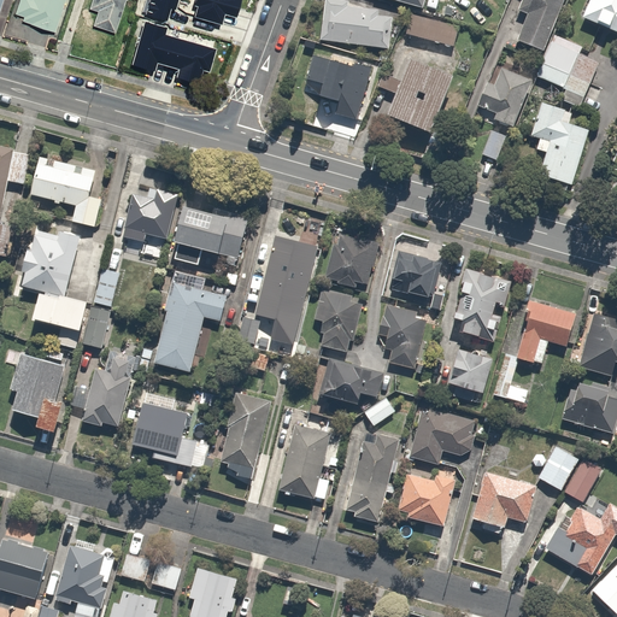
[(16,0),(13,12),(21,15),(19,21),(54,31),(63,0),(16,0)]
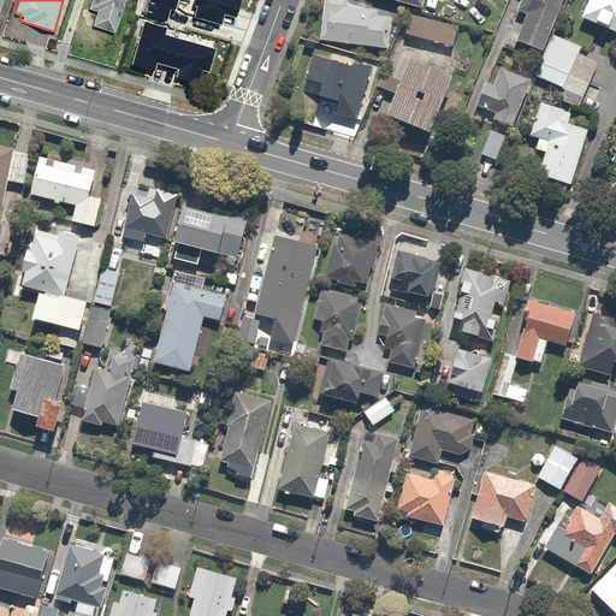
[(88,0),(87,9),(94,11),(90,25),(113,31),(122,0),(88,0)]
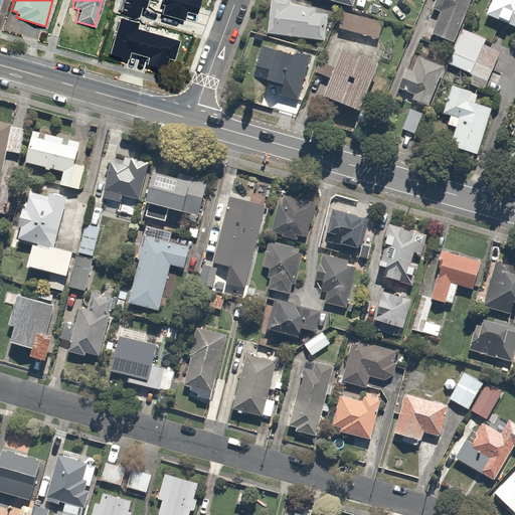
[(140,7),(144,8),(146,0),(123,0),(121,9),(138,14),(140,7)]
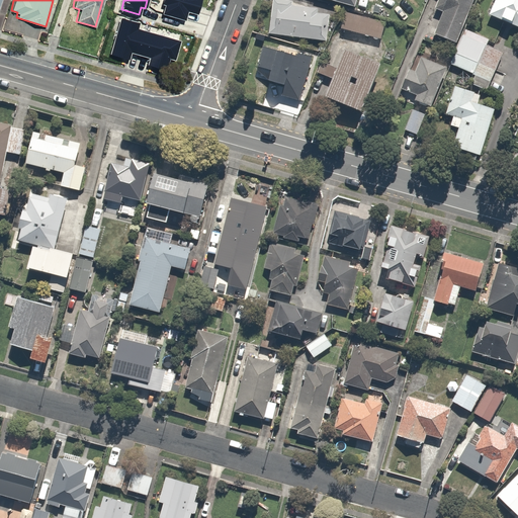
[(163,5),(161,14),(184,21),(186,12),(196,14),(199,0),(161,0),(160,4),(163,5)]
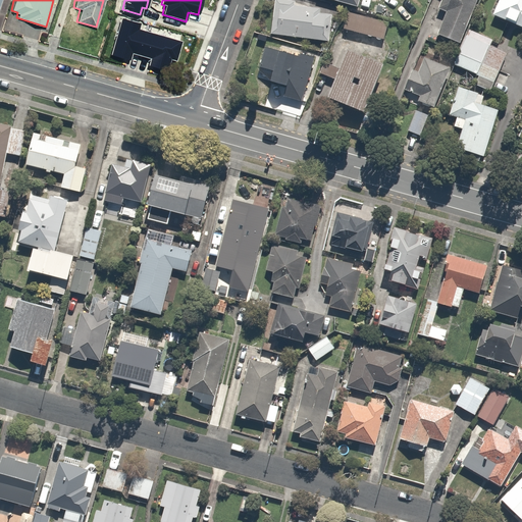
[(474,0),(439,0),(436,8),(445,11),(435,34),(457,43),(474,0)]
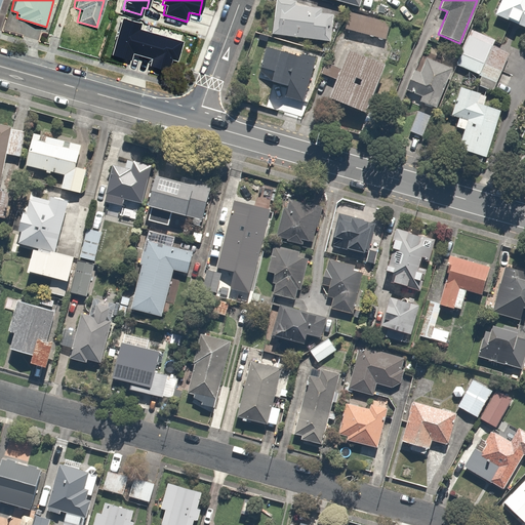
[(524,0),(497,0),(491,15),(524,29),(524,0)]
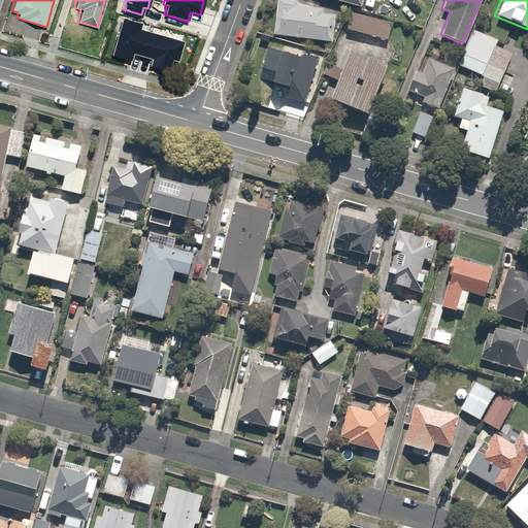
[(334,8),(277,2),(274,33),(331,39),(334,8)]
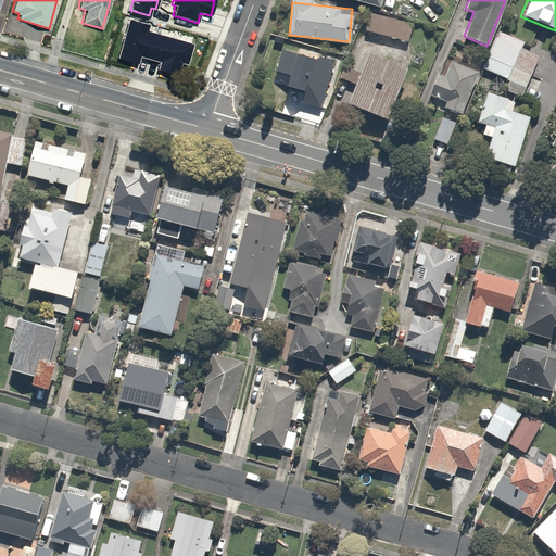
[(412,23),(368,13),(365,32),(408,40),(412,23)]
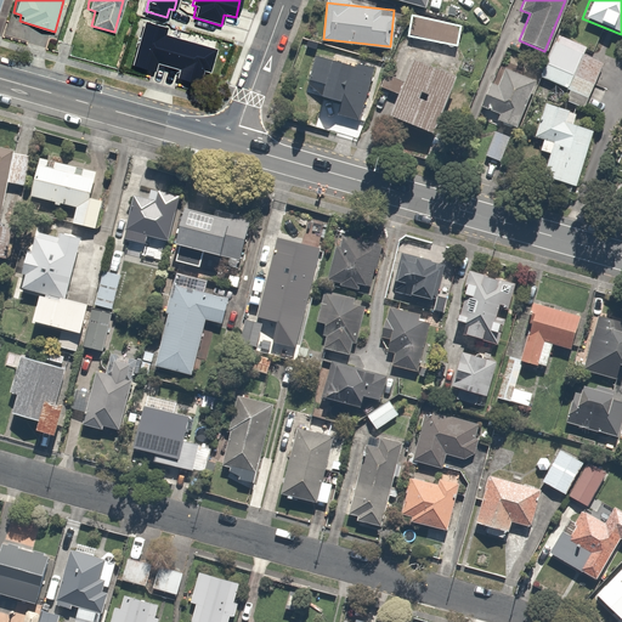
[(215,47),(164,34),(167,27),(143,21),(130,64),(153,71),(156,64),(177,71),(175,78),(198,84),(202,71),(209,72),(215,47)]
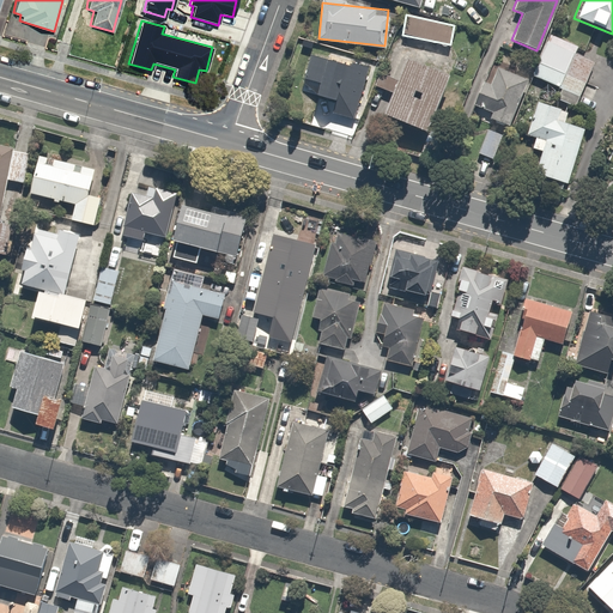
[(556,96),(575,104),(594,61),(574,52),(576,44),(550,32),(532,74),(559,87),(556,96)]
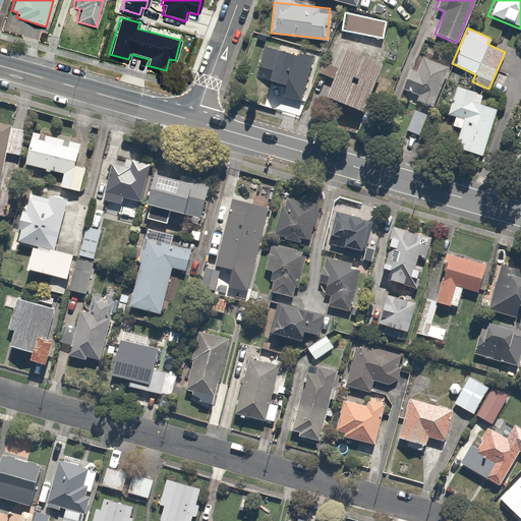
[(259,45),(253,66),(269,70),(266,80),(282,84),(279,96),(301,102),(312,58),(259,45)]
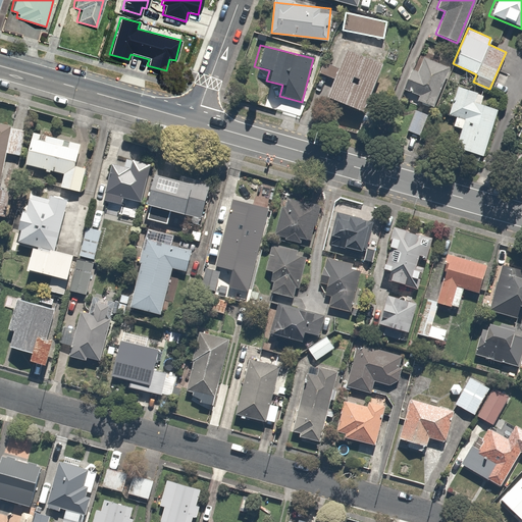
[(331,77),(324,96),(362,111),(381,62),(344,47),(336,65),(321,59),(316,71),(331,77)]
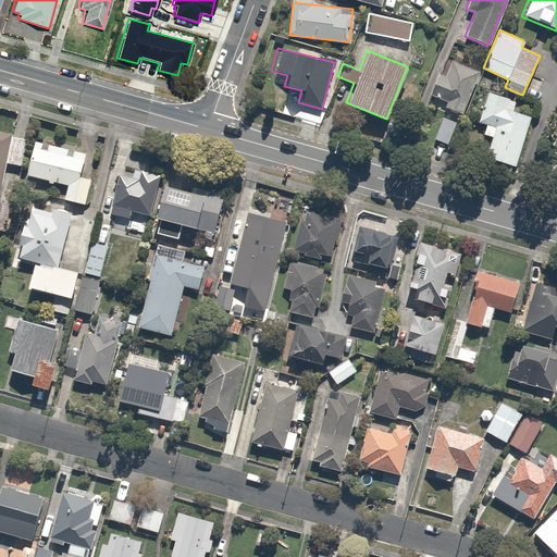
[(425,95),(435,99),(444,102),(443,107),(461,114),(479,72),(450,61),(445,76),(435,72),(425,95)]
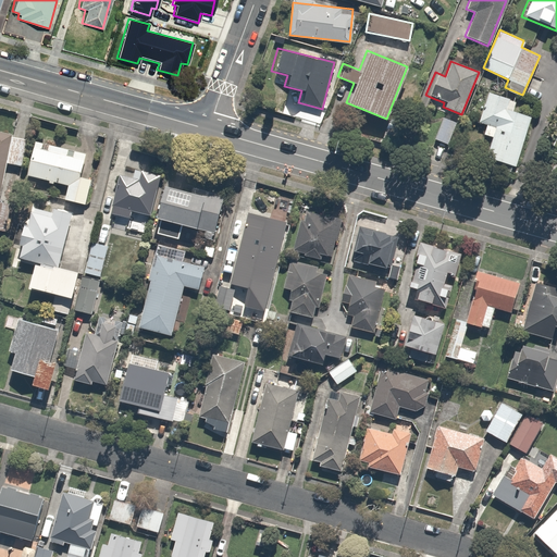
[(482,157),(512,168),(531,119),(512,112),(516,101),(487,90),(477,121),(485,124),(481,134),(490,137),(482,157)]
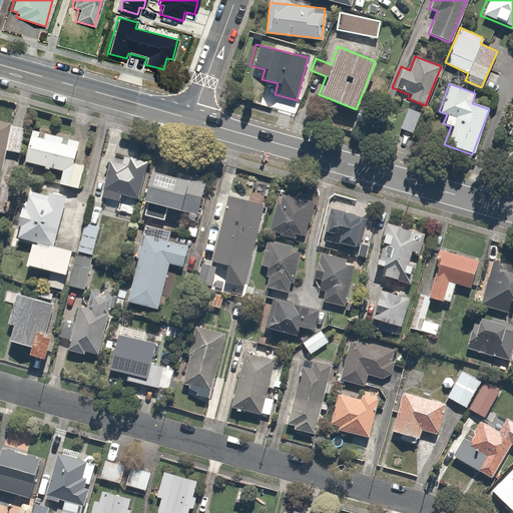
[(412,133),(420,112),(406,107),(398,128),(412,133)]
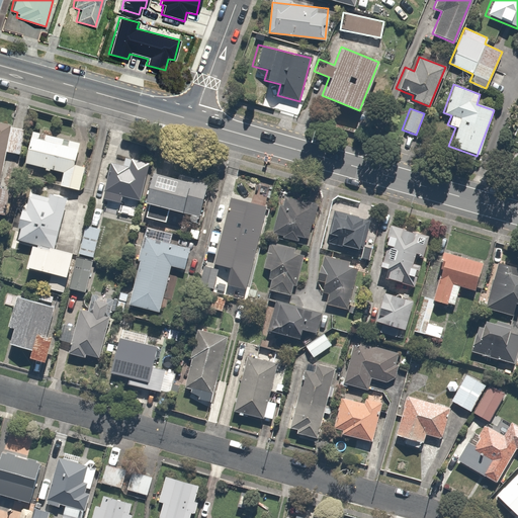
[(10,125),(10,124),(0,122),(0,180),(5,152),(10,125)]
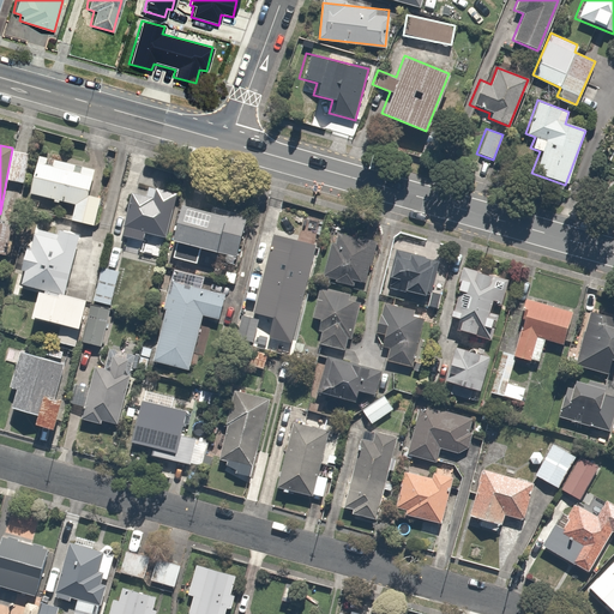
[(26,151),(12,149),(6,180),(22,182),(26,151)]
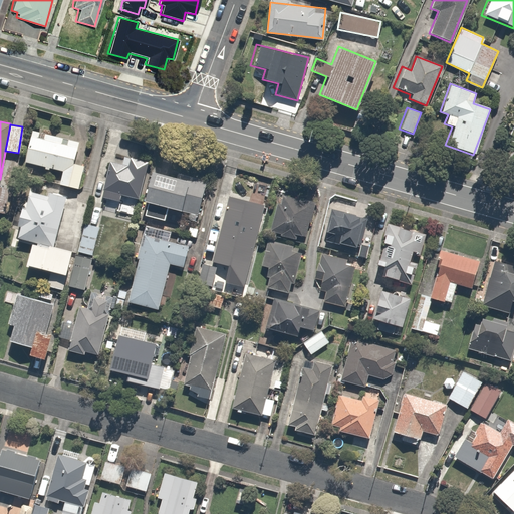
[(79,142),(30,130),(23,161),(62,171),(58,185),(77,190),(83,167),(73,164),(79,142)]
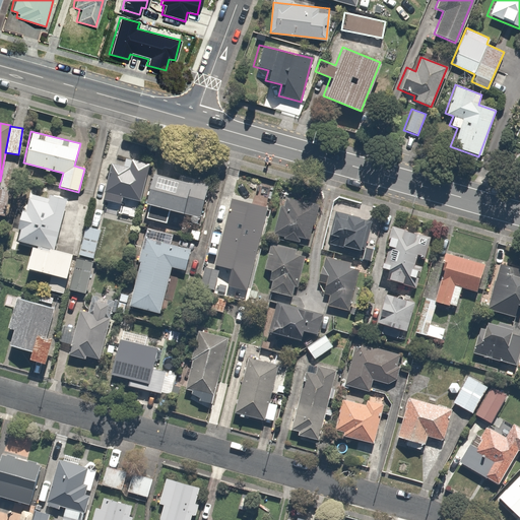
[(140,201),(147,164),(125,159),(124,168),(107,165),(101,200),(118,203),(120,197),(140,201)]
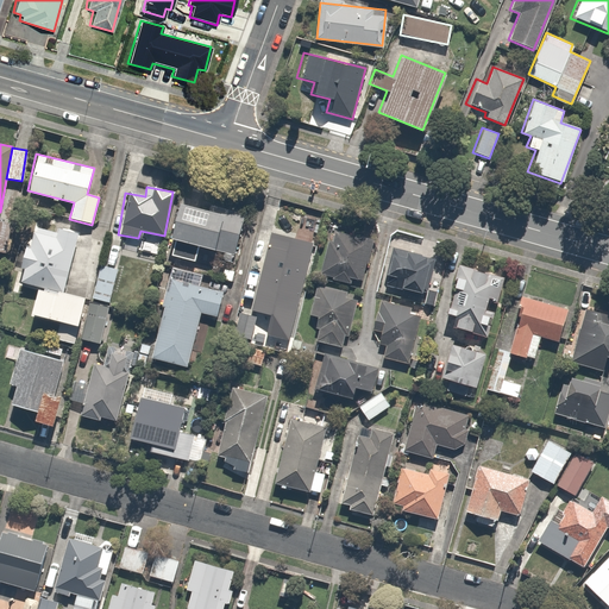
[(207,208),(175,201),(165,240),(174,243),(170,256),(194,262),(198,248),(233,256),(244,211),(208,202),(207,208)]
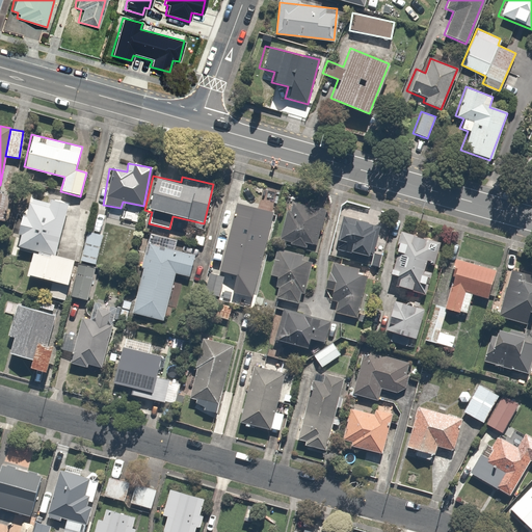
[(24,215),(21,214),(16,235),(19,235),(17,246),(30,249),(53,255),(67,202),(52,198),(50,205),(27,200),(24,215)]
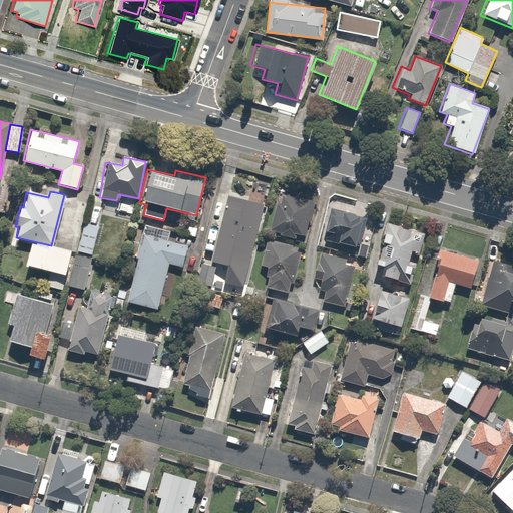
[(302,235),(311,201),(280,193),(277,206),(274,205),(267,231),(294,239),(296,233),(302,235)]
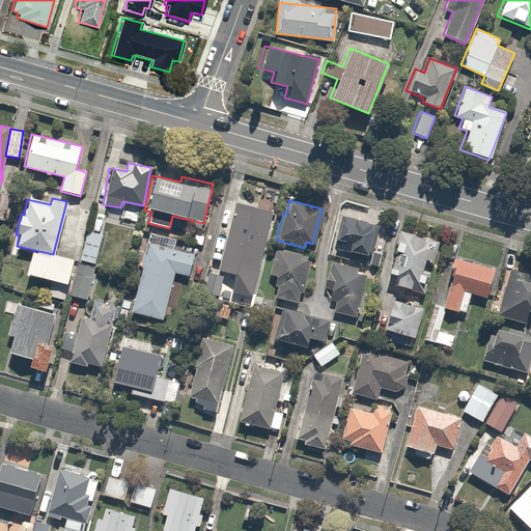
[(249,296),(272,212),(234,201),(216,269),(234,274),(229,290),(249,296)]
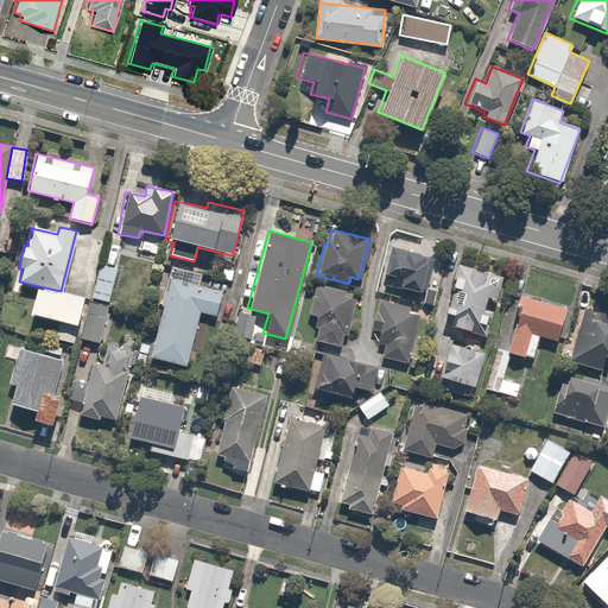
[(431,254),(390,247),(382,286),(418,293),(419,287),(424,287),(431,254)]
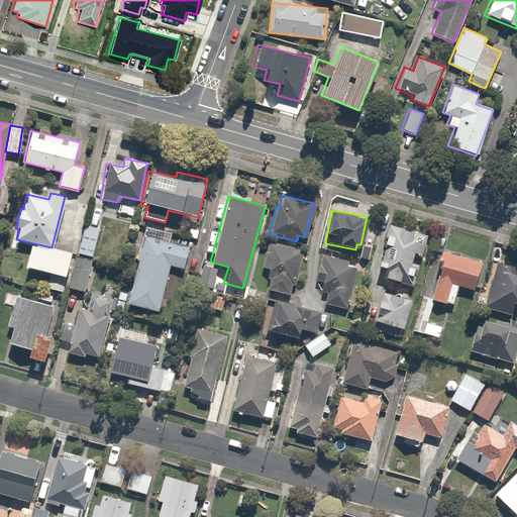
[(92,256),(98,228),(82,224),(75,252),(92,256)]
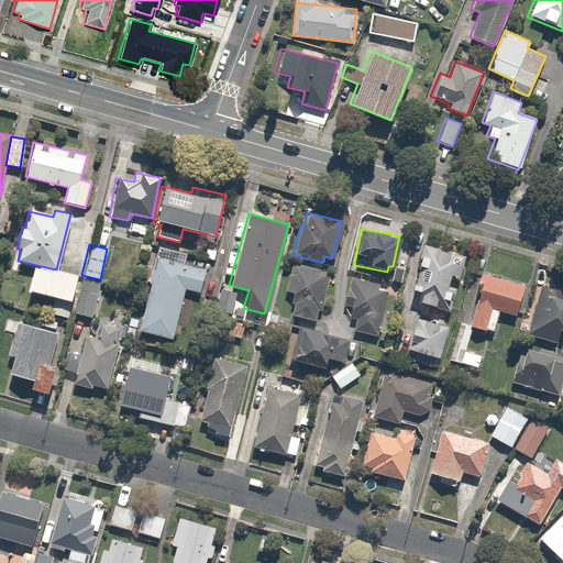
[(467,256),(423,245),(412,289),(419,291),(416,301),(450,310),(454,294),(444,290),(448,276),(462,279),(467,256)]
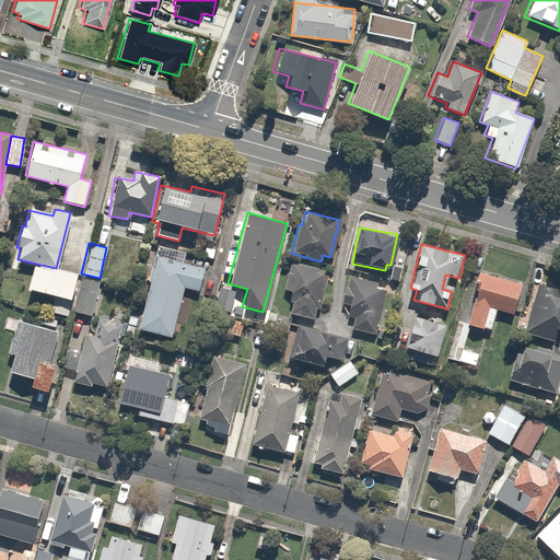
[(201,291),(207,266),(153,255),(138,328),(171,336),(182,288),(201,291)]
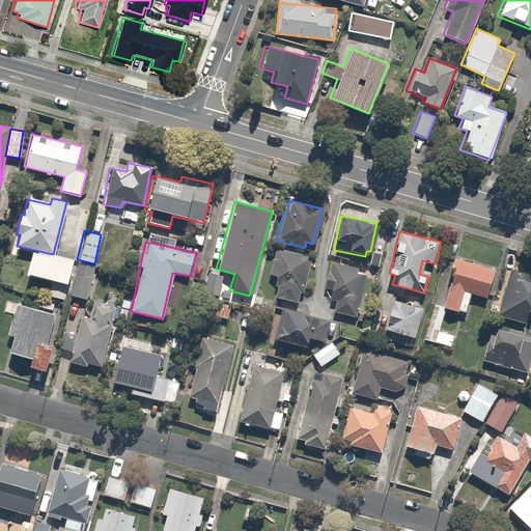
[(53,254),(30,249),(25,274),(66,284),(73,259),(53,254)]
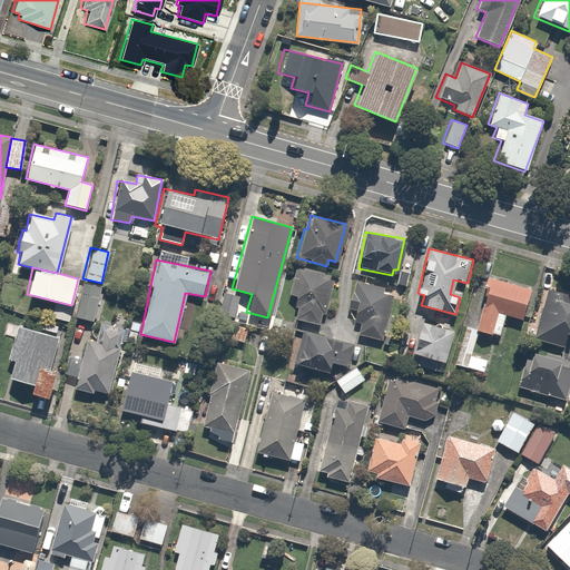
[(325,314),(331,282),(322,279),(323,274),(296,269),(295,274),(291,273),(286,296),(295,297),(293,308),(296,308),(294,321),(317,324),(320,313),(325,314)]
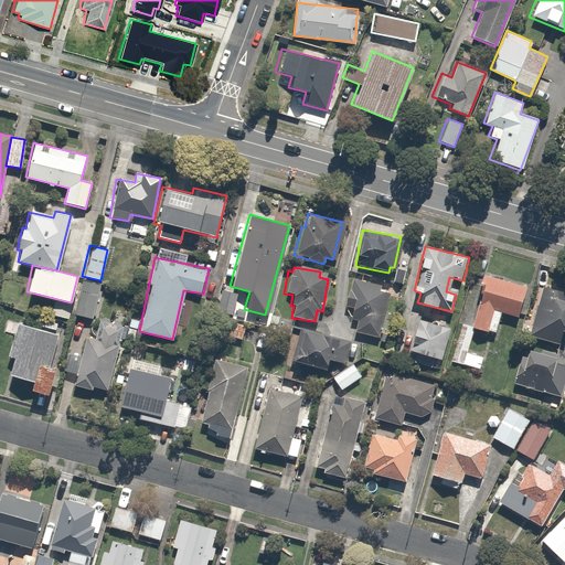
[(526,286),(480,274),(476,290),(479,291),(476,305),(469,302),(465,317),(472,319),(470,326),(494,332),(499,311),(518,317),(526,286)]
